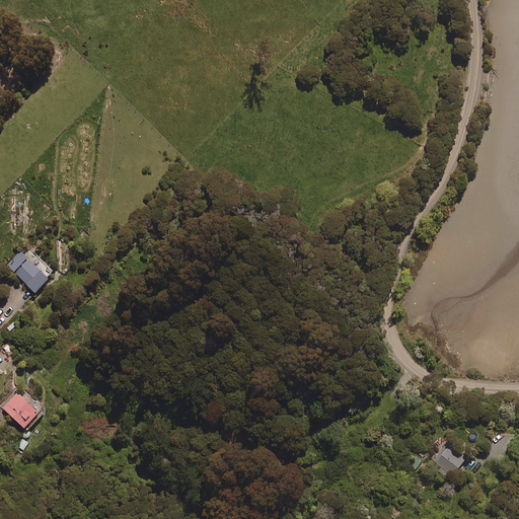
[(8,265),(36,294),(51,279),(50,278),(55,272),(30,247),(24,253),(21,251),(8,265)]
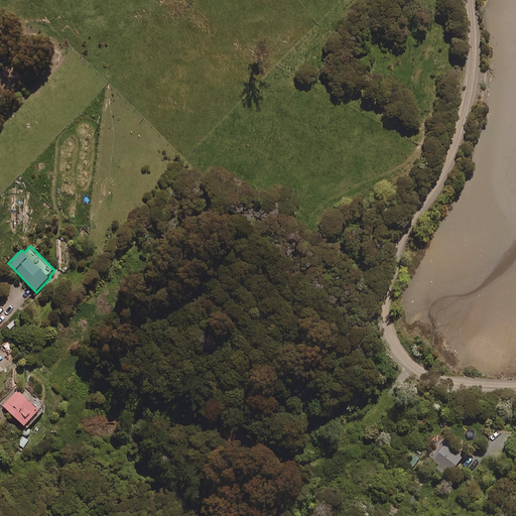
[(17,389),(2,405),(26,427),(41,411),(17,389)]
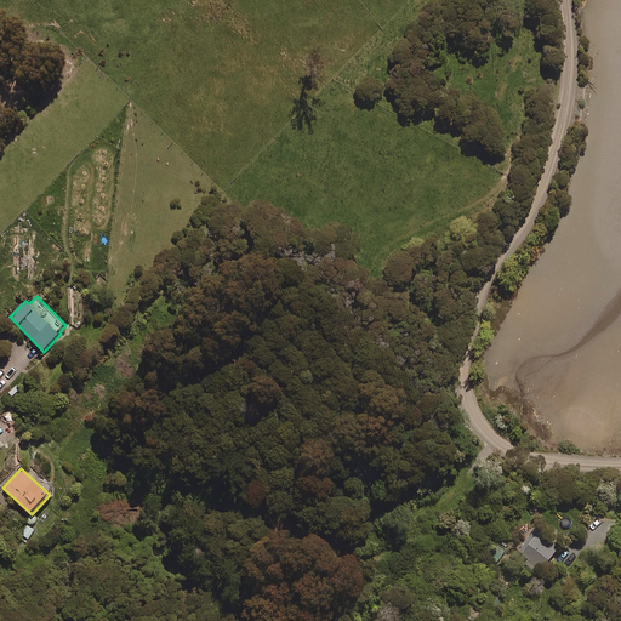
[(567,506),(541,503),(540,517),(556,518),(557,516),(565,516),(567,506)]
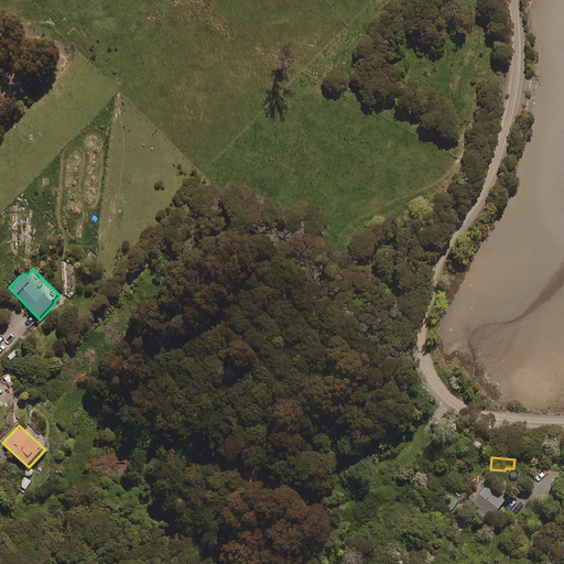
[(32,481),(23,476),(18,485),(25,490),(32,481)]
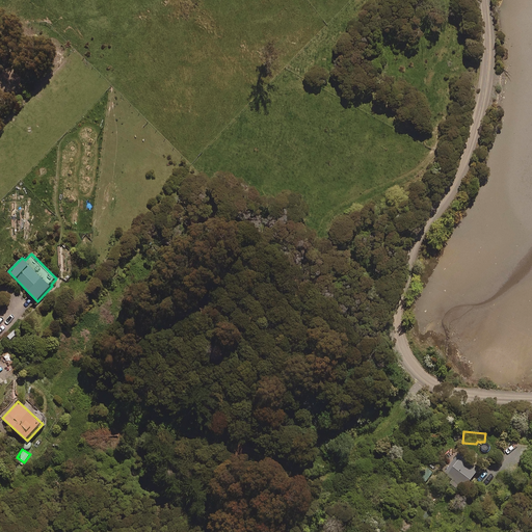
[(479,470),(459,454),(445,473),(464,488),(479,470)]
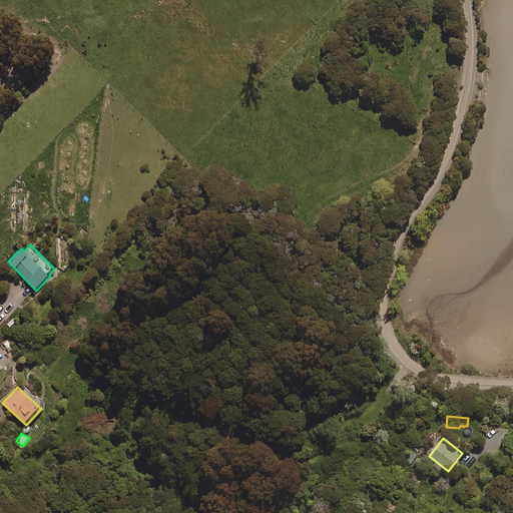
[(410,468),(419,456),(413,451),(404,463),(410,468)]
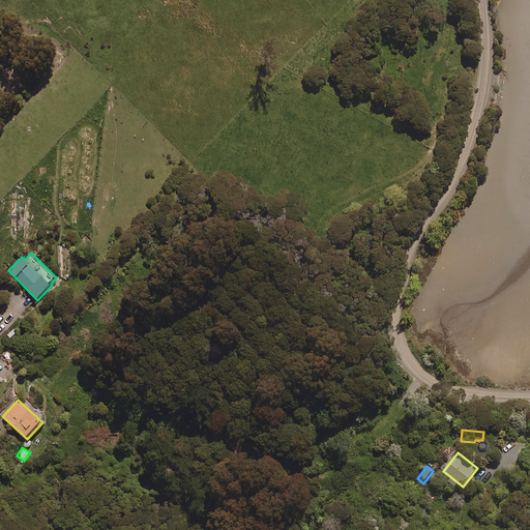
[(421,506),(415,513),(422,520),(429,513),(421,506)]
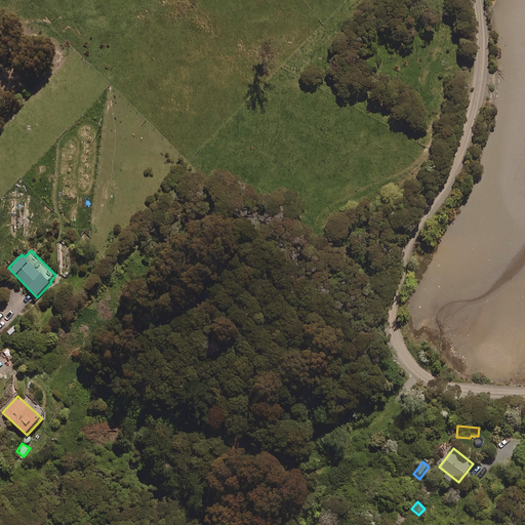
All buildings are outlined.
